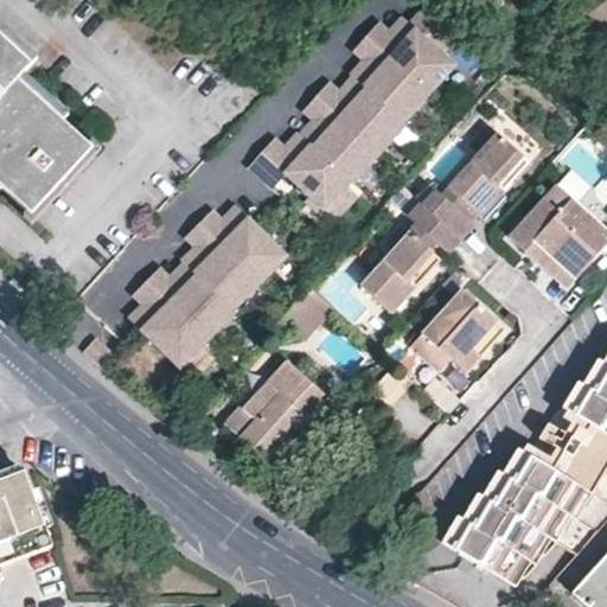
[(427,10),(409,26),(416,32),(438,52),(445,45),(428,27),(436,19),(427,10)]
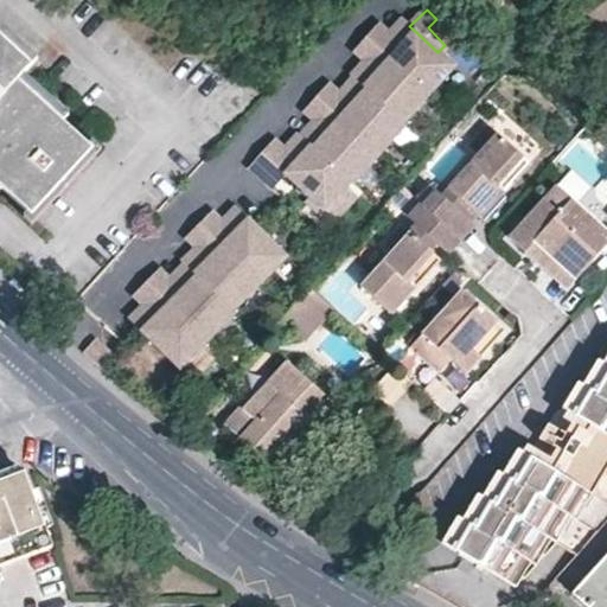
[(403,20),(390,34),(402,48),(416,32),(409,26),(403,20)]
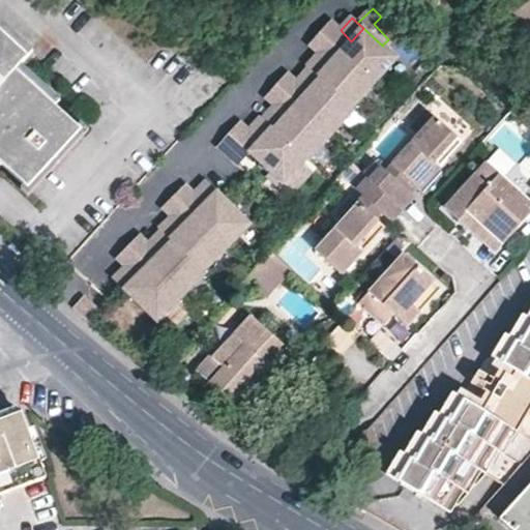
[(379,88),(407,59),(388,39),(382,46),(363,28),(351,41),(341,30),(332,23),(321,34),(379,88)]
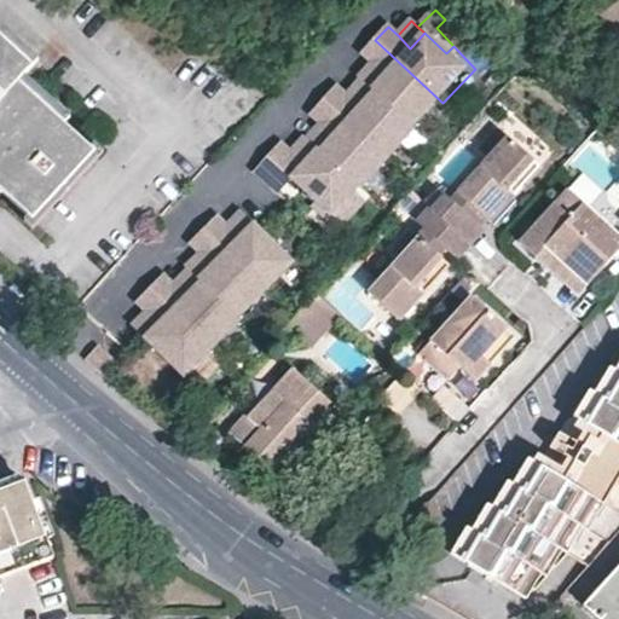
[(0,190),(32,219),(93,152),(17,81),(33,64),(0,34),(0,190)]
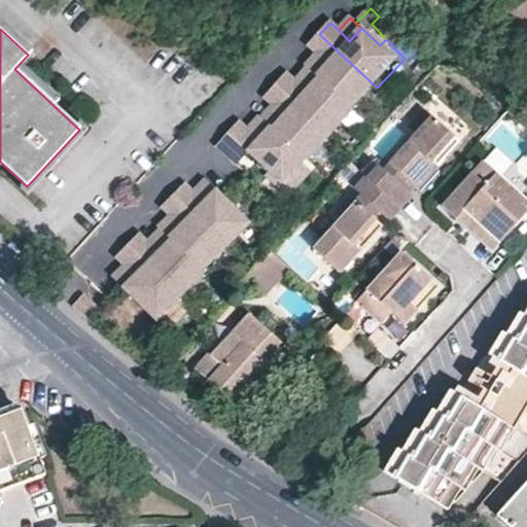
[(318,79),(352,111),(377,88),(319,34),(307,47),(316,55),(304,67),(306,69),(318,79)]
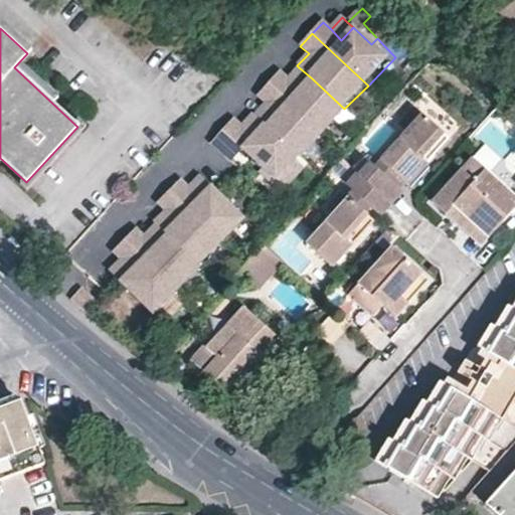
[(311,77),(299,67),(288,79),(299,91),(311,77)]
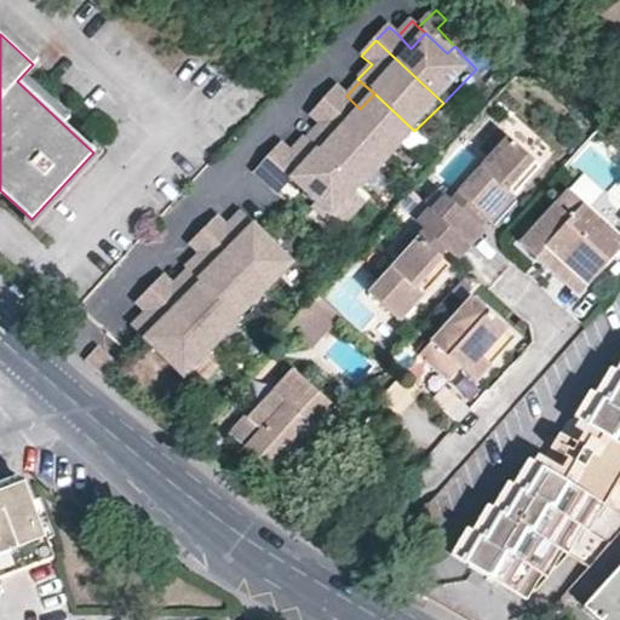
[(323,102),(389,161),(417,133),(414,131),(374,93),(360,109),(346,96),(337,86),(323,102)]
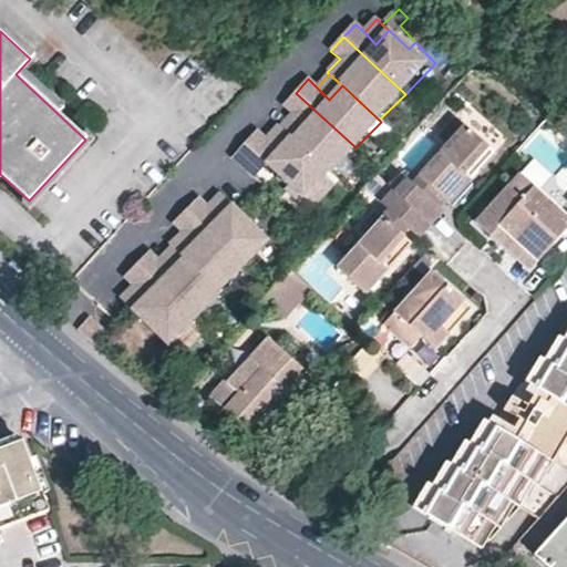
[(329,173),(330,174),(356,147),(296,93),(284,106),(292,114),(305,129),(294,140),(329,173)]
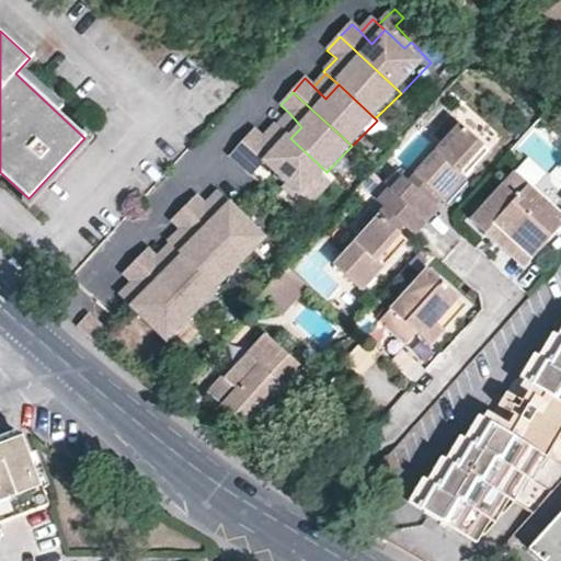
[(289,113),(277,126),(288,137),(290,138),(301,127),(289,113)]
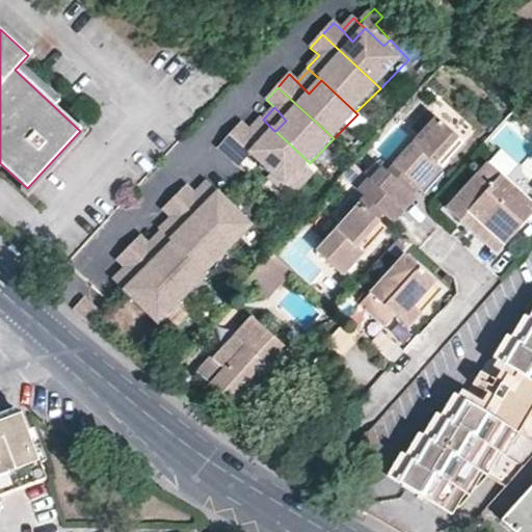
[(433,165),(457,139),(431,114),(415,131),(422,138),(395,166),(421,191),(440,171),(433,165)]
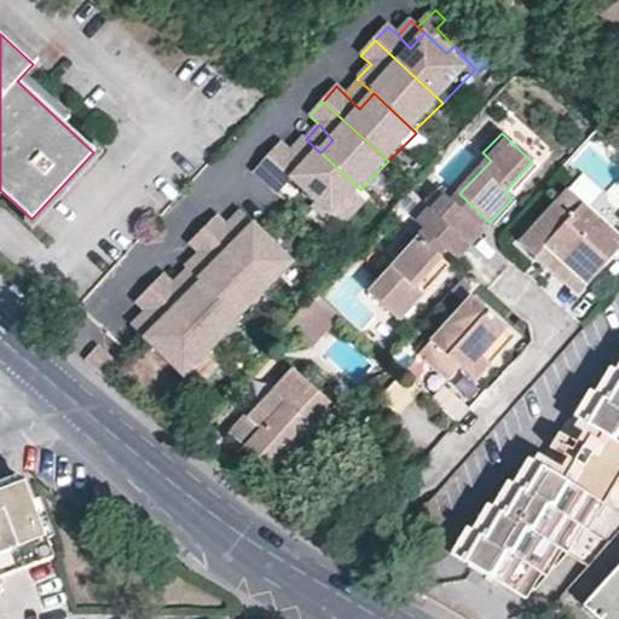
[(290,152),(304,166),(318,151),(306,139),(304,138),(290,152)]
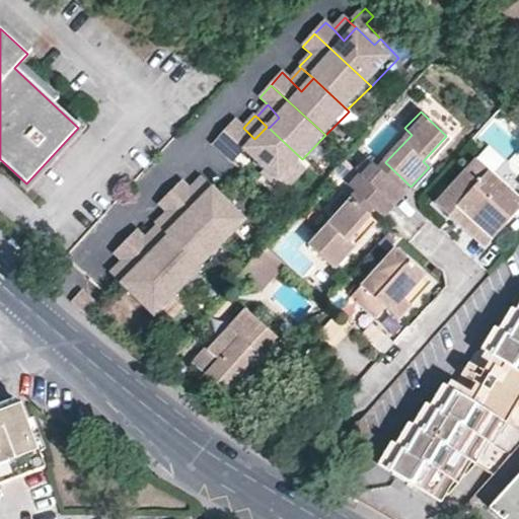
[(242,150),(275,184),(301,158),(269,128),(267,127),(254,139),(243,128),(235,120),(223,133),(242,150)]
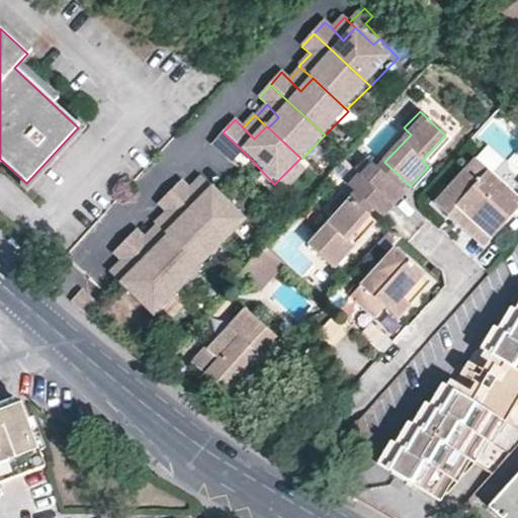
[(223,133),(212,144),(231,161),(242,150),(223,133)]
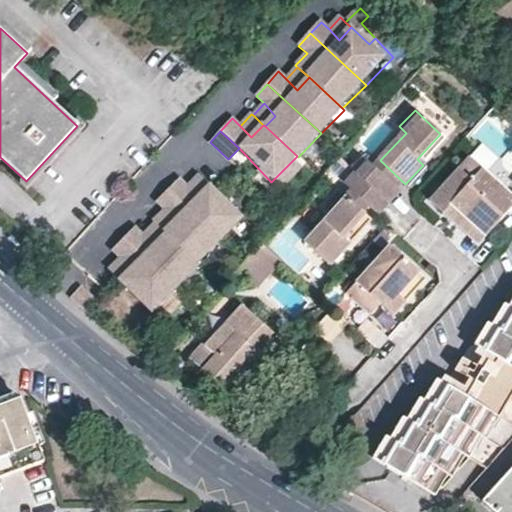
[(446,140),(440,134),(417,159),(423,165),(446,140)]
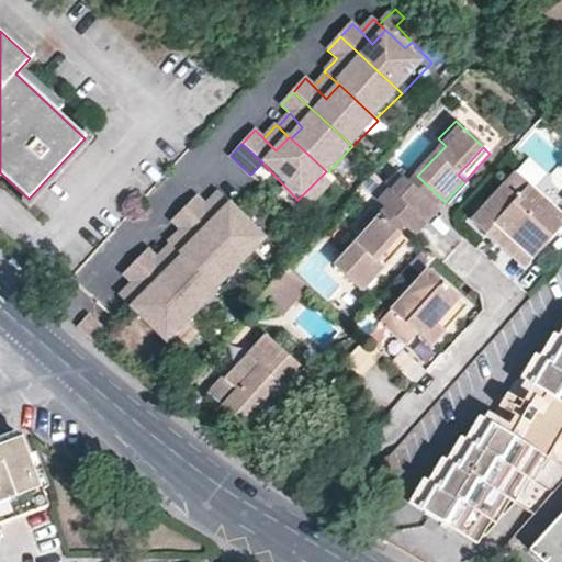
[(400,171),(388,184),(419,214),(431,202),(400,171)]
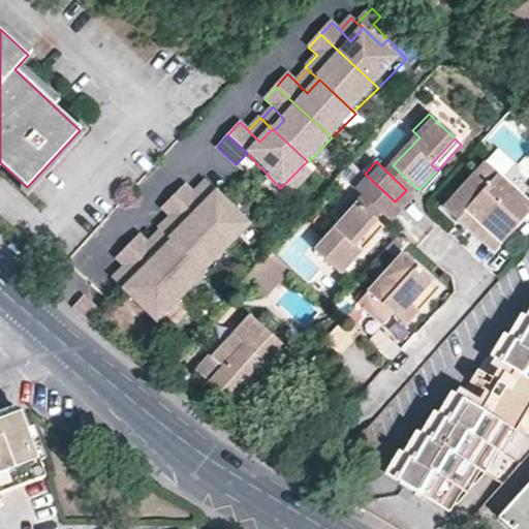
[(485,189),(495,177),(485,167),(474,178),(485,189)]
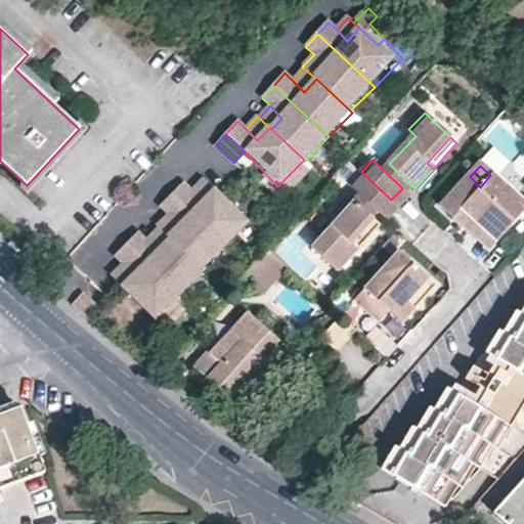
[(391,200),(361,172),(351,182),(381,211),(391,200)]
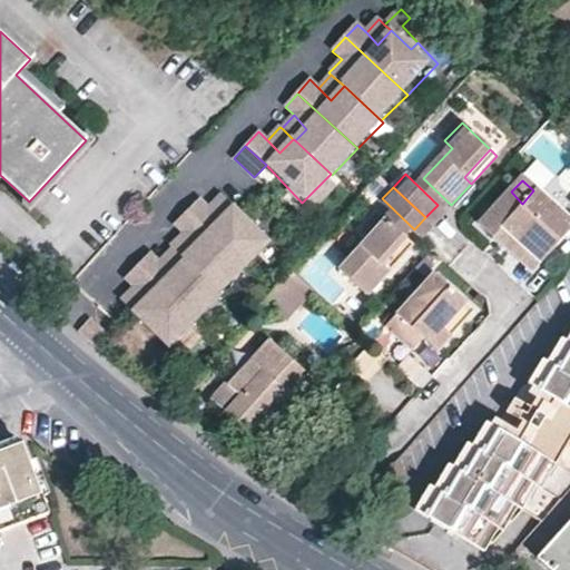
[(569,233),(569,226),(533,190),(522,204),(511,192),(480,224),(495,238),(503,229),(539,265),(569,233)]
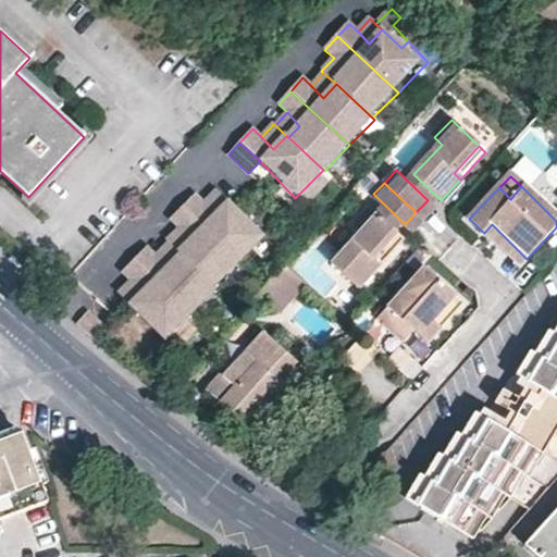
[(226,201),(215,189),(202,202),(214,214),(226,201)]
